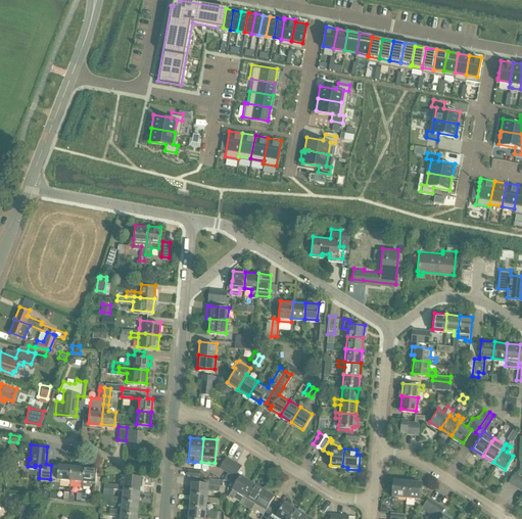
[(219,465),(224,468),(231,458),(226,455),(219,465)]
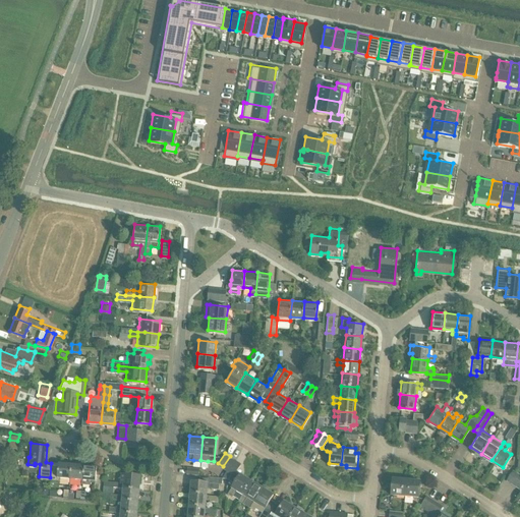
[(230,456),(223,466),(226,468),(228,469),(235,459),(230,456)]
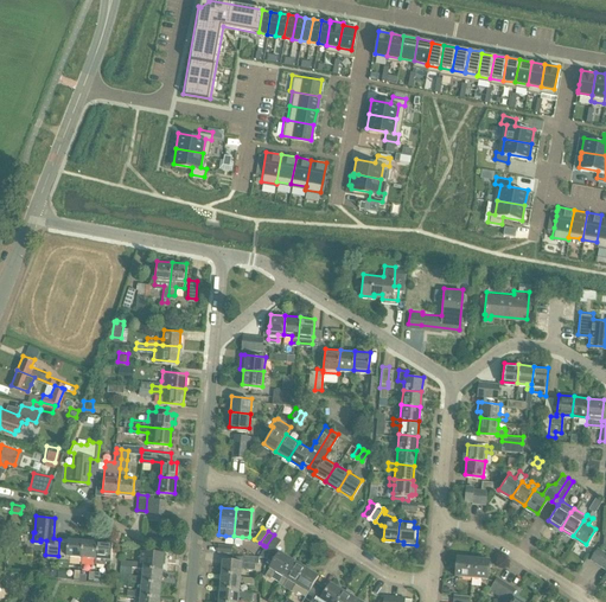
[(274,535),(266,546),(269,549),(272,550),(280,538),(274,535)]
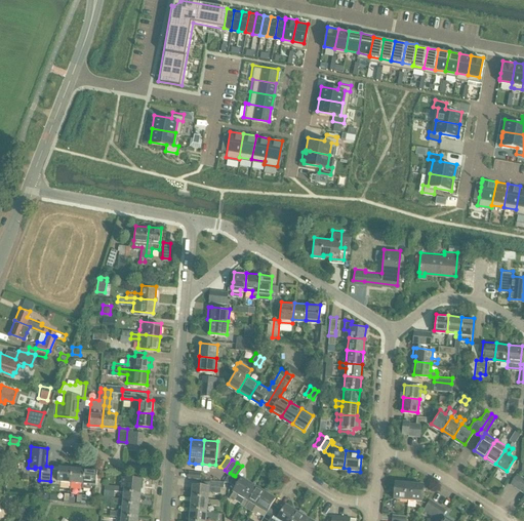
[(51,467),(50,481),(59,482),(59,479),(70,479),(71,465),(58,464),(57,467),(51,467)]
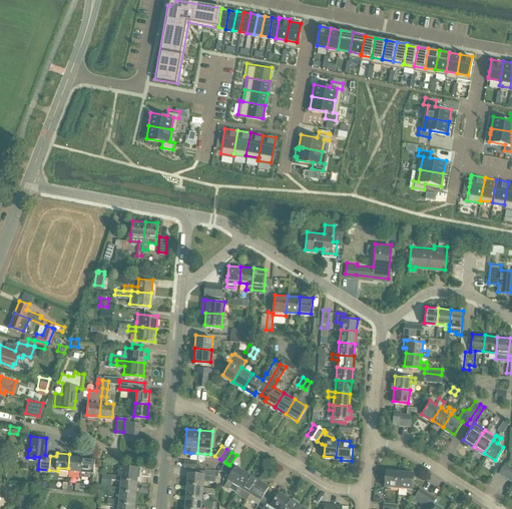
[(80,470),(82,456),(69,454),(68,468),(80,470)]
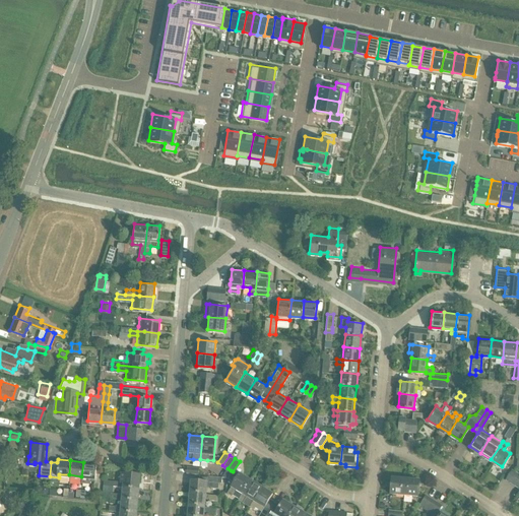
[(94,477),(95,470),(95,463),(83,462),(81,476),(94,477)]
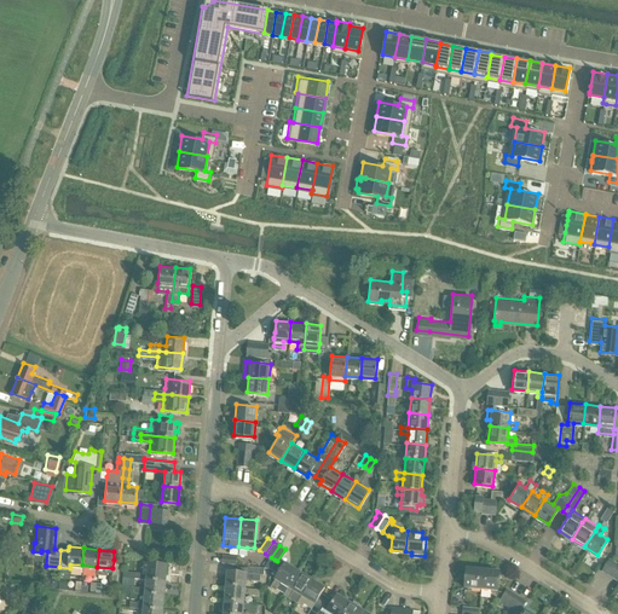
[(271,566),(275,560),(271,557),(269,556),(264,565),(271,566)]
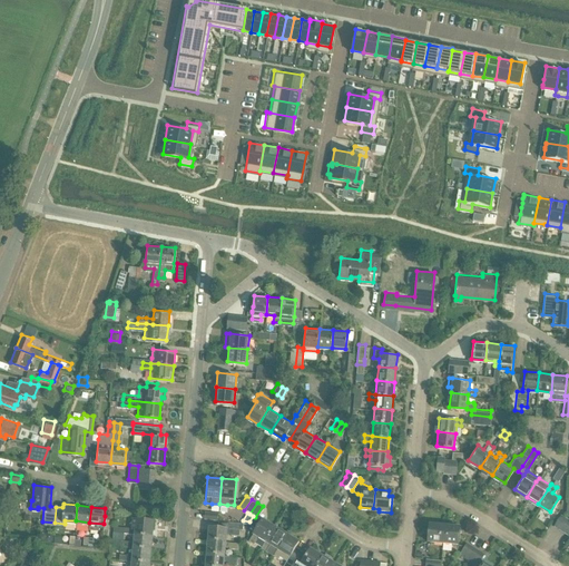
[(566,516),(561,513),(553,524),(559,527),(566,516)]
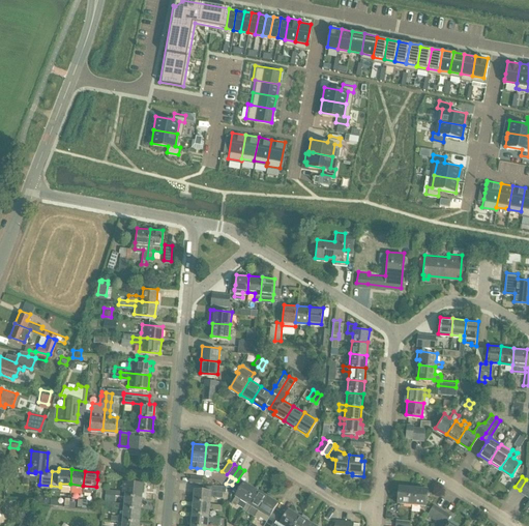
[(105,485),(105,491),(124,493),(141,494),(142,480),(138,480),(138,478),(131,478),(131,479),(123,479),(122,487),(105,485)]
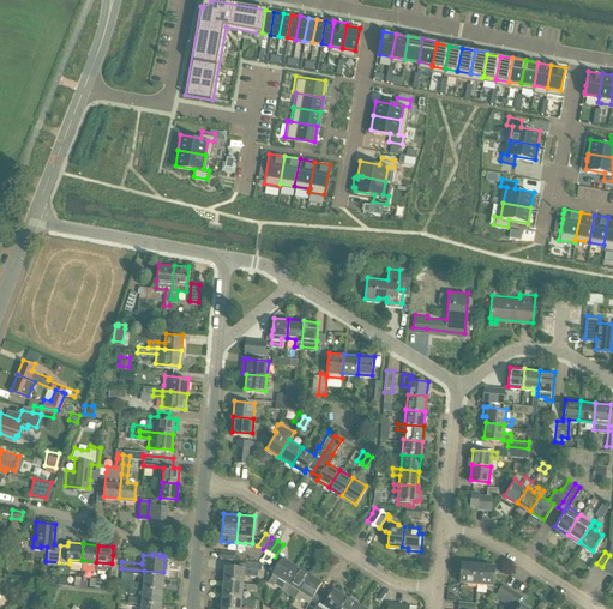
[(282,555),(268,579),(274,583),(277,576),(284,580),(295,564),(282,555)]
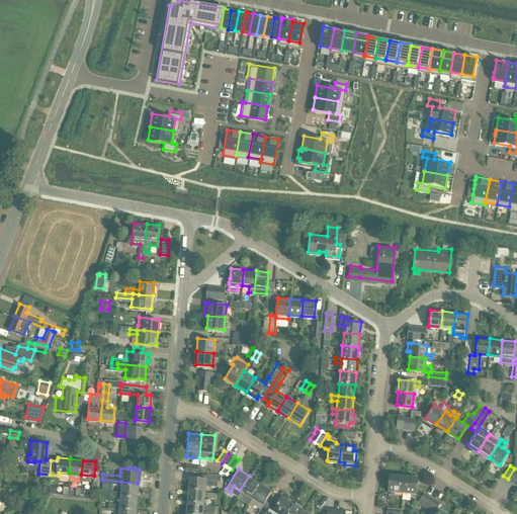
[(516,470),(514,468),(508,479),(513,482),(516,475),(516,470)]
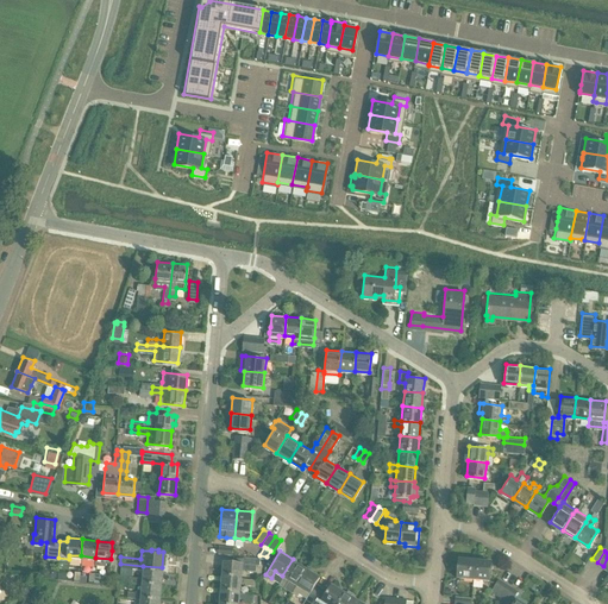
[(248,561),(246,566),(246,567),(255,568),(256,562),(259,562),(259,555),(245,554),(244,561),(248,561)]
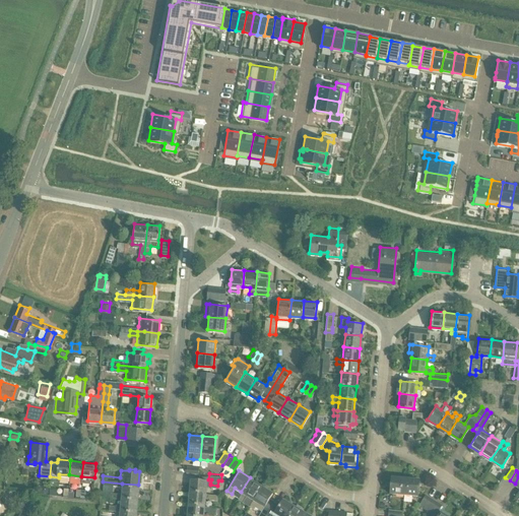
[(391,479),(389,492),(403,493),(404,476),(391,475),(391,479)]
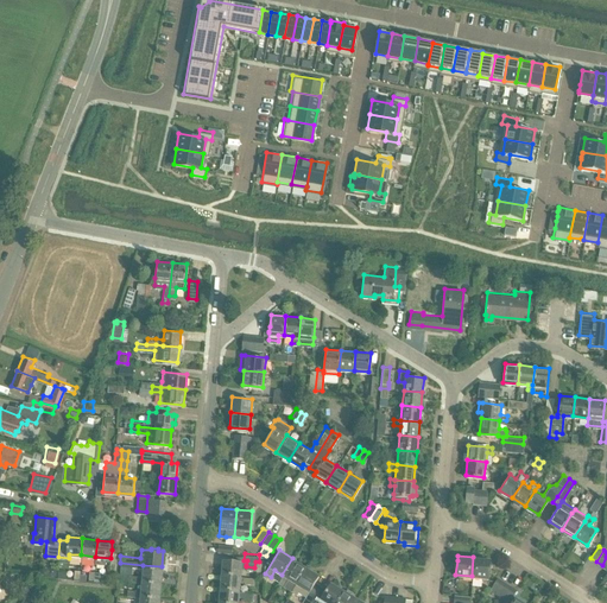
[(487,577),(489,560),(489,559),(473,557),(472,576),(487,577)]
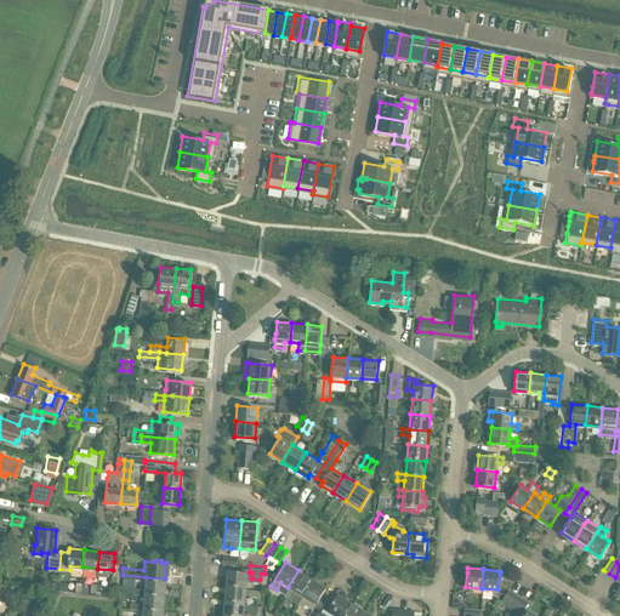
[(245,587),(246,572),(227,570),(226,585),(245,587)]
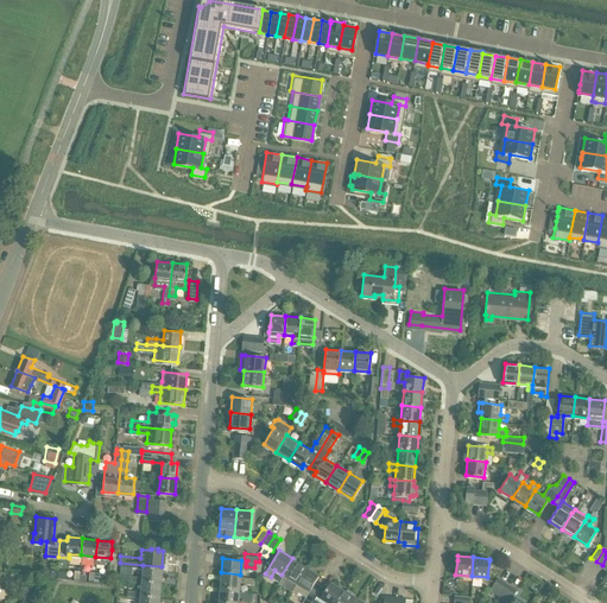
[(292,558),(282,575),(278,582),(291,589),(295,582),(305,566),(297,560),(292,558)]
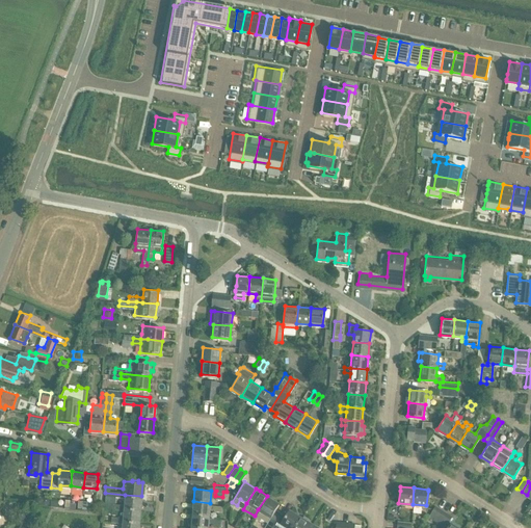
[(124,503),(124,508),(140,509),(141,496),(125,495),(124,503)]
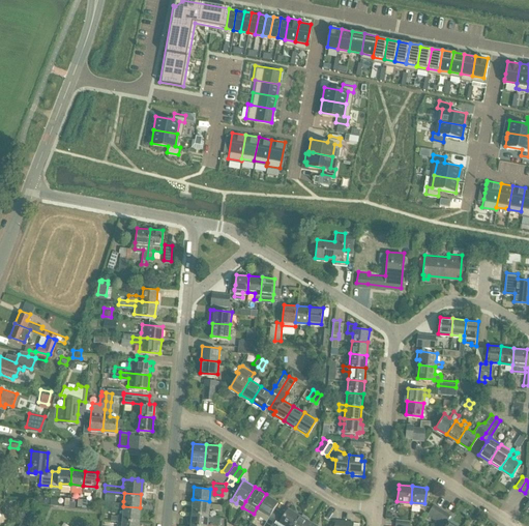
[(257,507),(254,514),(258,517),(259,515),(266,519),(263,524),(267,525),(268,525),(275,516),(270,513),(277,500),(266,494),(257,507)]
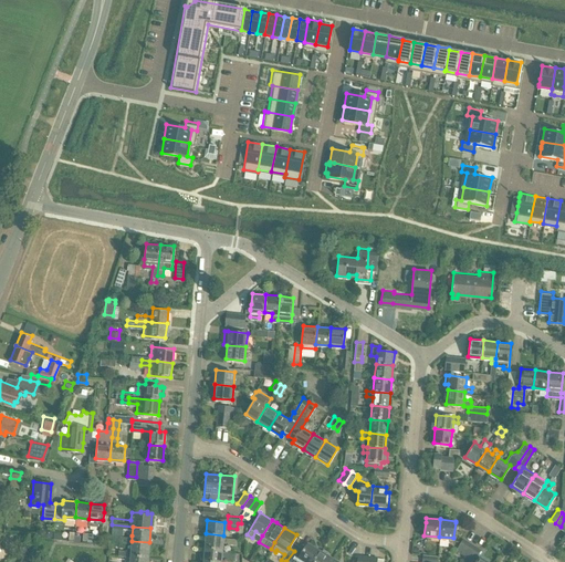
[(205,548),(222,549),(223,536),(206,533),(205,548)]
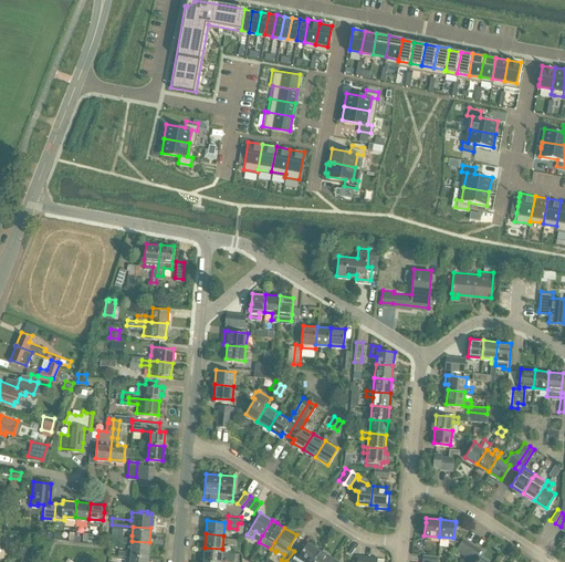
[(469,540),(463,537),(456,548),(461,551),(469,540)]
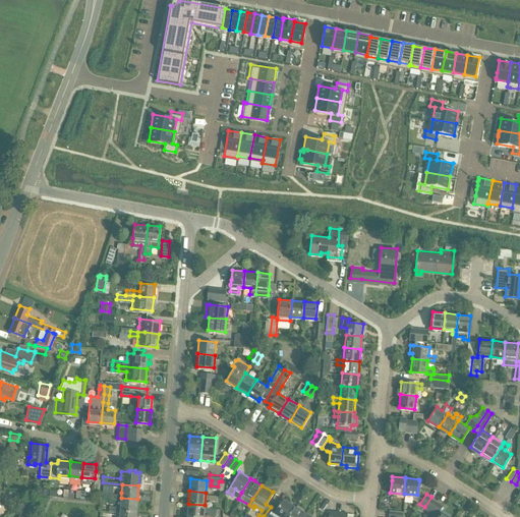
[(431,497),(424,507),(430,510),(437,501),(431,497)]
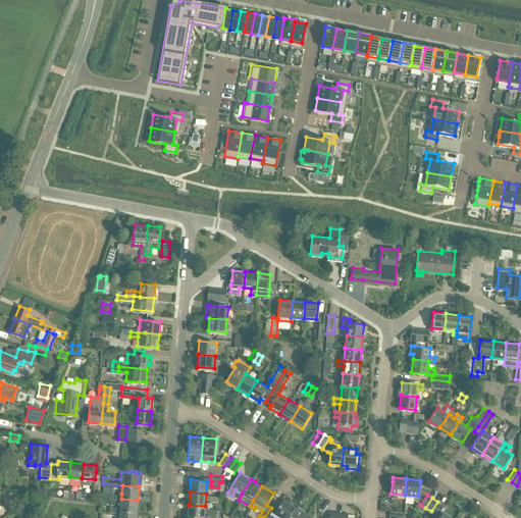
[(120,507),(120,511),(137,512),(138,500),(121,499),(120,507)]
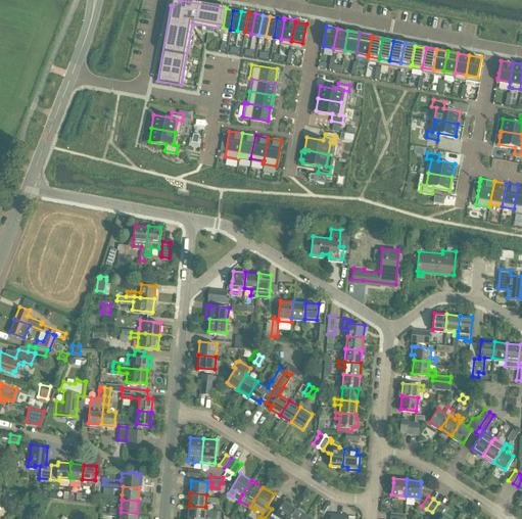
[(265,518),(288,518),(295,507),(284,501),(281,506),(276,503),(272,509),(265,518)]
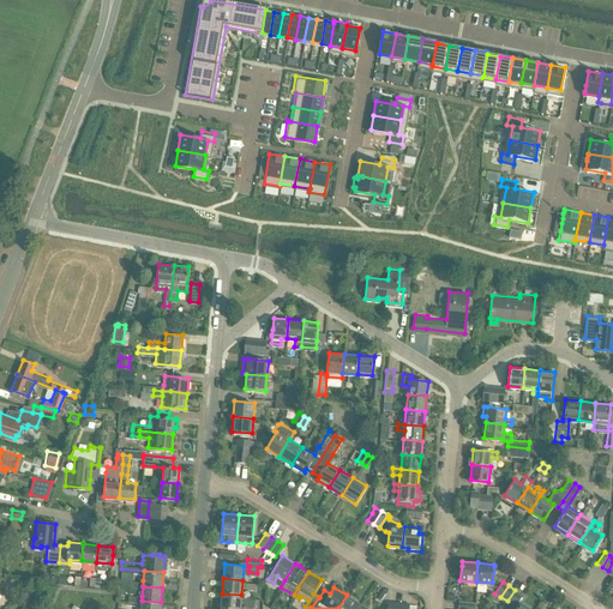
[(515,590),(508,601),(514,606),(521,594),(515,590)]
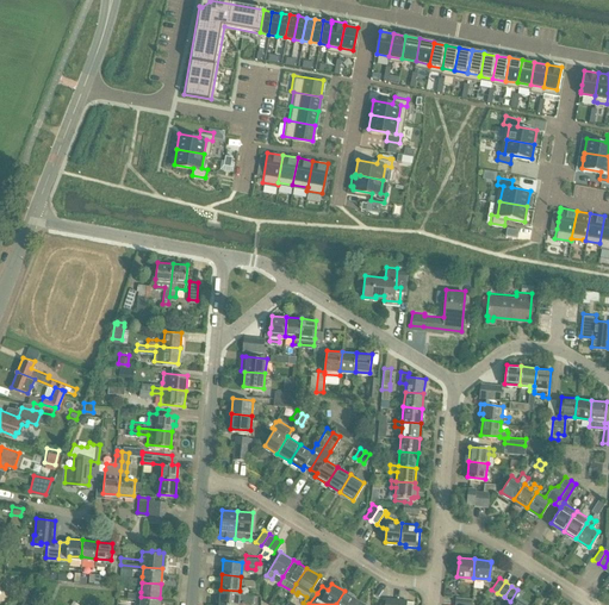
[(219,604),(229,604),(237,604),(240,591),(221,590),(219,604)]
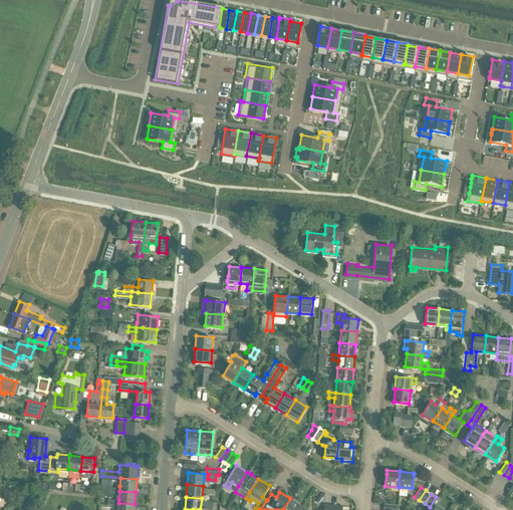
[(298,509),(301,505),(296,502),(297,499),(293,497),(291,499),(290,498),(283,509),(298,509)]
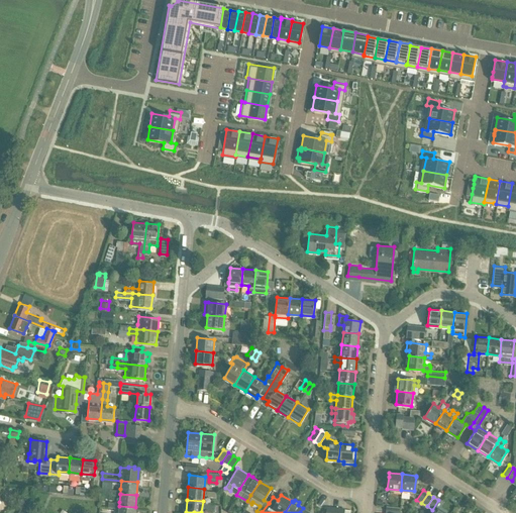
[(23,512),(28,506),(22,503),(15,512),(23,512)]
